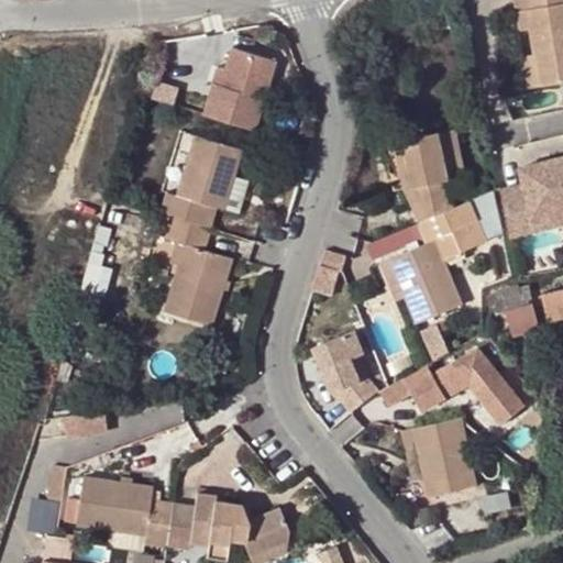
[(530,30),(534,55),(541,88),(562,84),(562,0),(515,0),(517,10),(520,31),(530,30)]
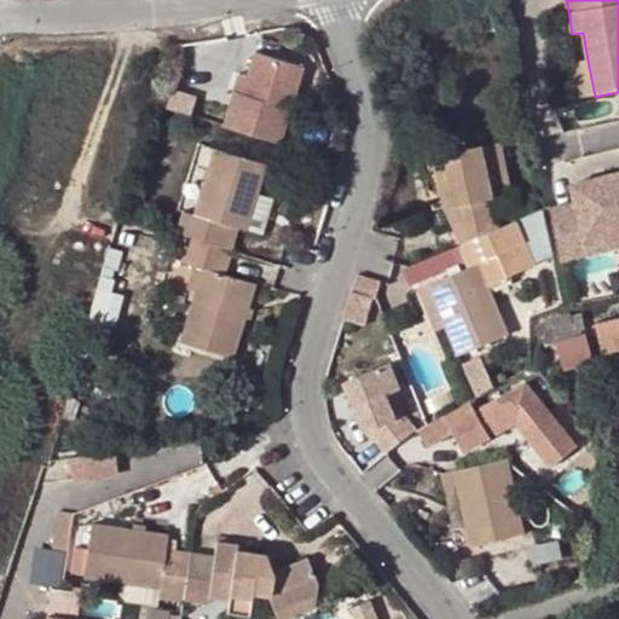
[(308,69),(261,55),(253,80),(248,96),(241,93),(230,127),(285,144),(308,69)]
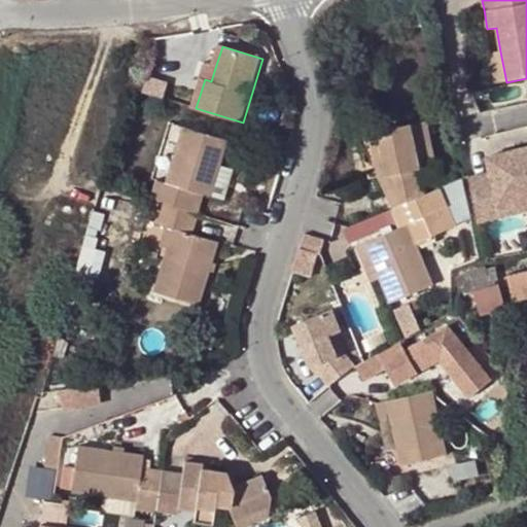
[(131,47),(118,49),(119,57),(132,55),(131,47)]
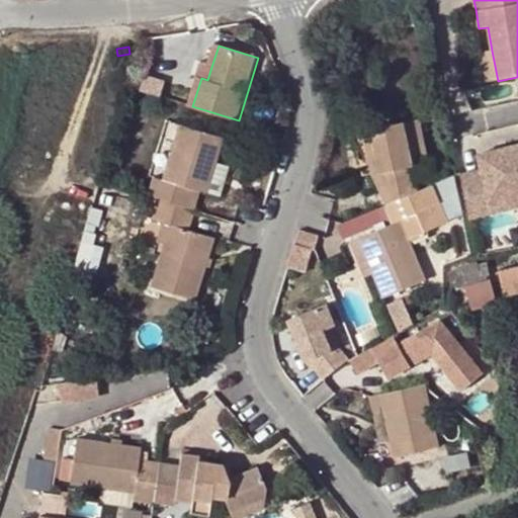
[(481,84),(498,81),(492,51),(475,54),(481,84)]
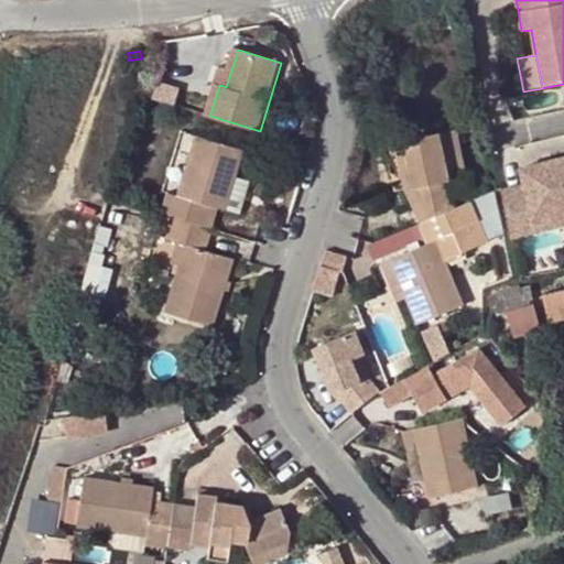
[(219,85),(226,87),(230,73),(224,71),(219,85)]
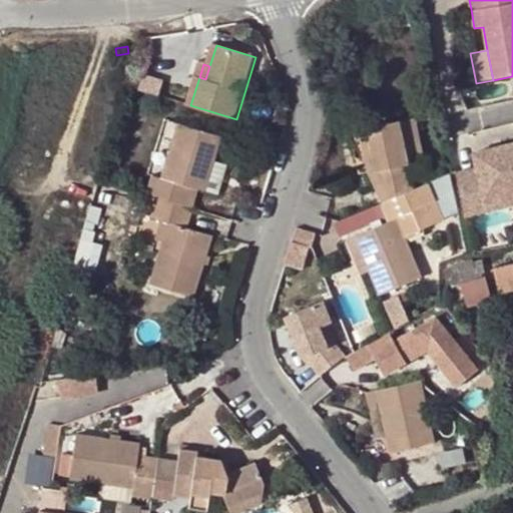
[(136,89),(157,96),(161,81),(140,75),(136,89)]
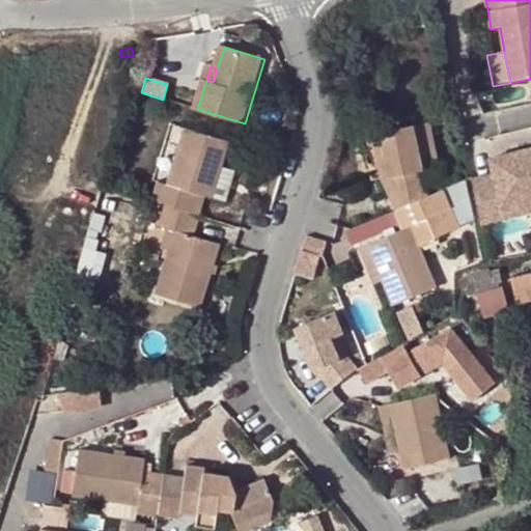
[(412,121),(421,167),(436,164),(427,118),(412,121)]
